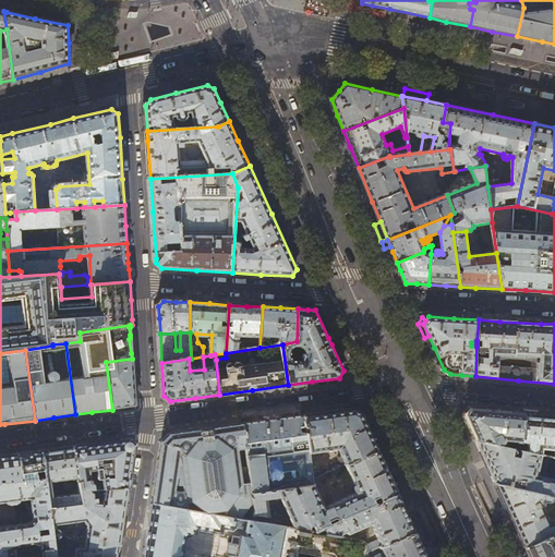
[(134,358),(132,359),(106,362),(112,410),(124,408),(134,407),(137,406),(134,358)]
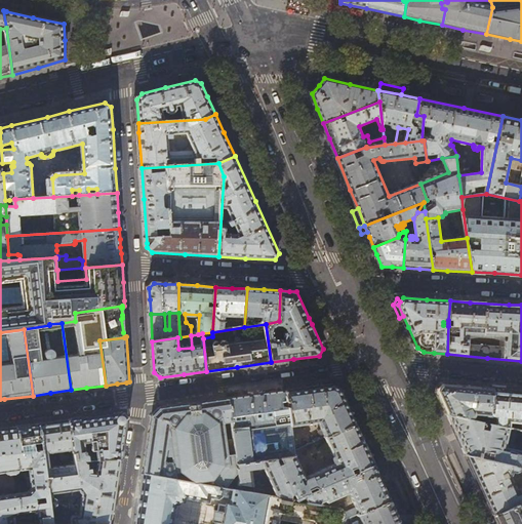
[(312,388),(287,391),(292,426),(320,422),(323,430),(320,431),(324,439),(327,437),(357,424),(349,406),(340,389),(334,385),(312,388)]
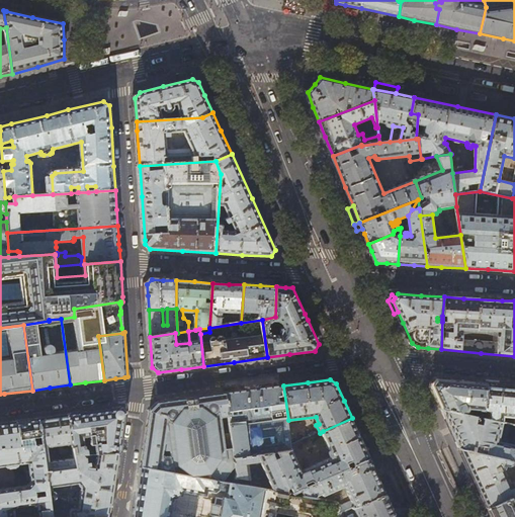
[(437,400),(442,410),(478,417),(484,419),(487,384),(462,382),(435,379),(431,385),(437,400)]
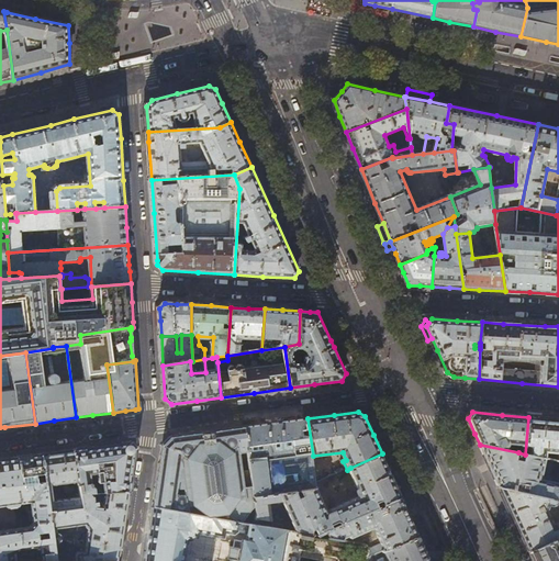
[(558,419),(548,418),(528,417),(525,455),(546,459),(547,459),(547,453),(558,453),(558,419)]
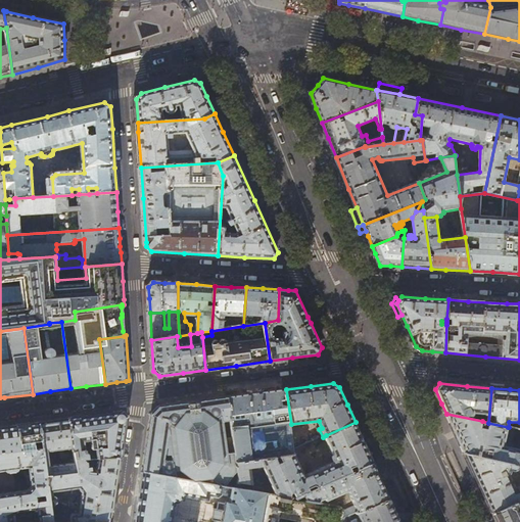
[(260,393),(229,397),(232,421),(236,453),(237,462),(294,455),(291,424),(286,389),(260,393)]
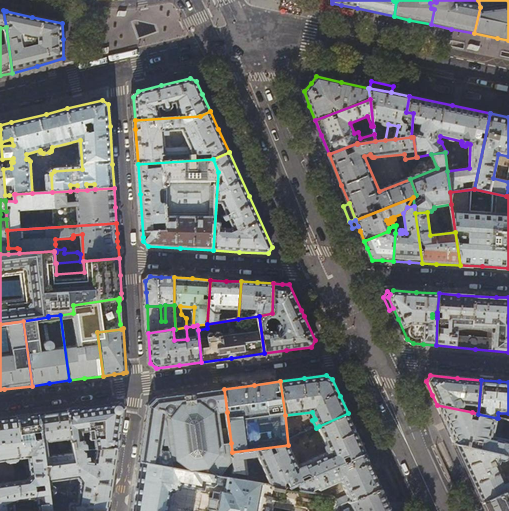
[(220,413),(227,412),(224,389),(190,394),(177,396),(158,398),(157,399),(151,405),(150,407),(148,422),(168,425),(171,446),(172,452),(173,468),(219,476),(229,477),(233,478),(234,473),(234,467),(232,452),(231,443),(224,444),(220,413)]
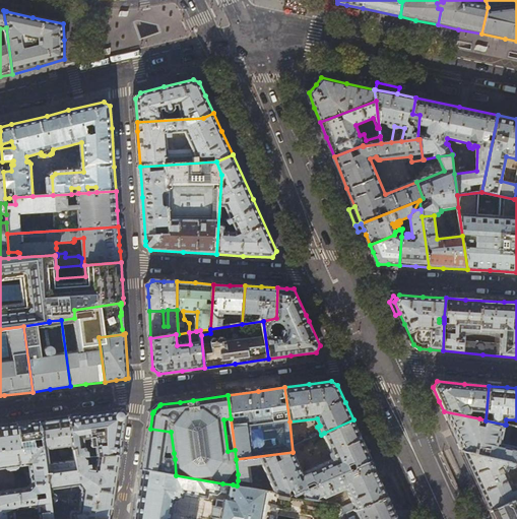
[(70,416),(74,445),(76,456),(84,455),(100,455),(116,455),(121,456),(122,446),(125,426),(127,413),(123,409),(98,413),(70,416)]
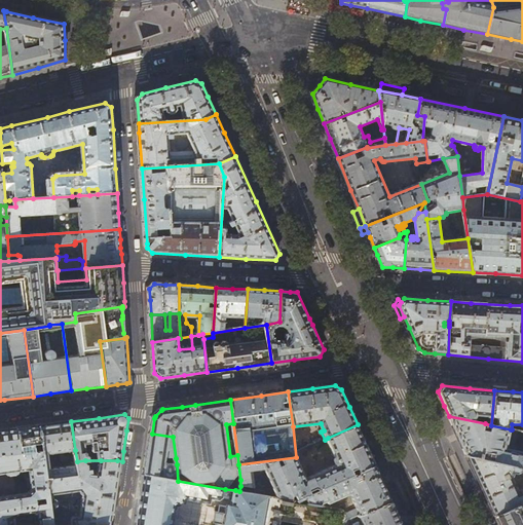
[(485,423),(449,416),(460,440),(468,456),(522,467),(522,452),(507,449),(511,429),(491,425),(489,435),(483,433),(485,423)]
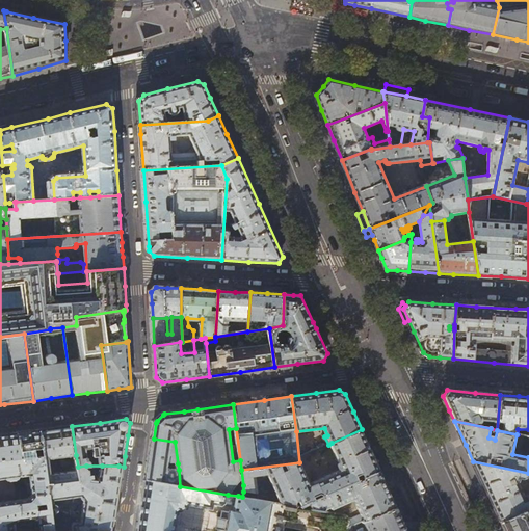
[(55,428),(42,430),(49,485),(80,481),(79,472),(52,475),(51,459),(62,457),(63,467),(64,468),(72,467),(73,465),(72,456),(76,455),(72,426),(55,428)]
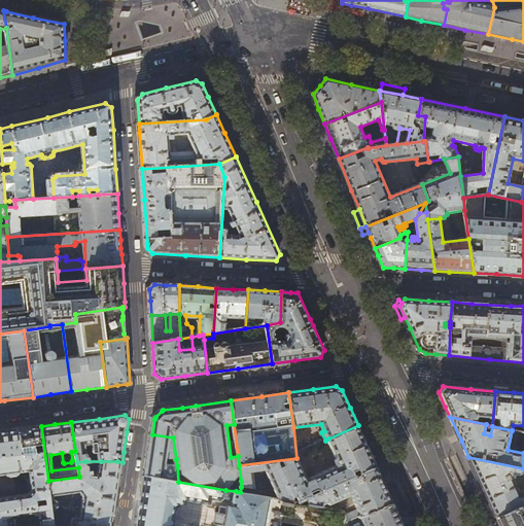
[(370,449),(358,425),(328,439),(341,465),(308,481),(313,491),(311,492),(313,495),(377,466),(370,449)]
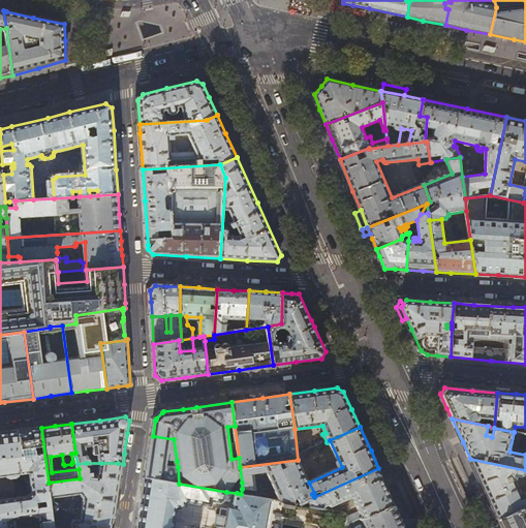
[(30,496),(0,499),(0,527),(55,527),(49,483),(41,428),(31,430),(3,433),(0,433),(0,475),(31,472),(32,477),(29,479),(31,489),(33,491),(30,496)]
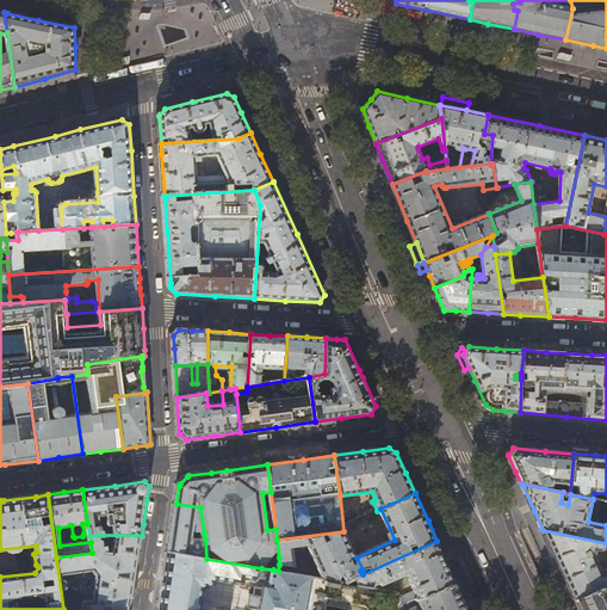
[(196,531),(204,533),(200,507),(177,504),(173,524),(169,552),(206,559),(205,540),(203,540),(202,538),(200,537),(199,537),(198,538),(194,538),(196,531)]
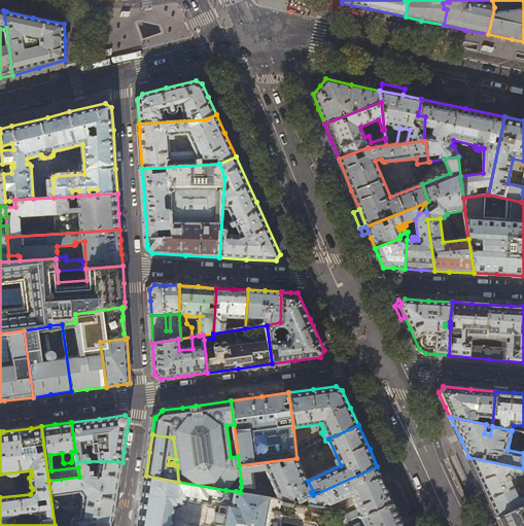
[(523,468),(468,457),(483,488),(496,517),(523,503),(523,476),(518,479),(516,484),(514,480),(517,474),(518,474),(519,474),(522,474),(523,472),(523,468)]
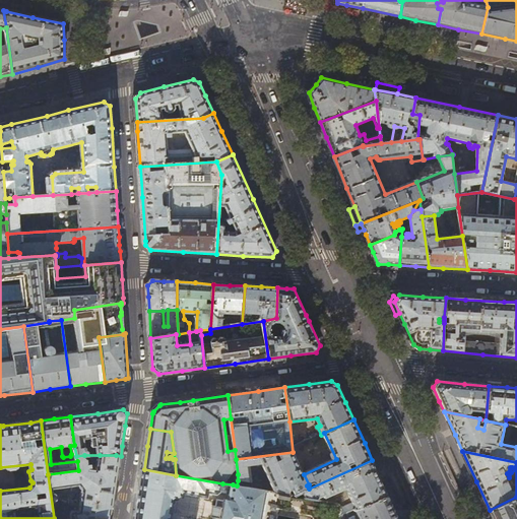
[(304,474),(293,452),(236,459),(238,474),(238,480),(255,483),(252,464),(262,463),(276,493),(294,496),(304,491),(309,489),(307,485),(309,484),(304,474)]
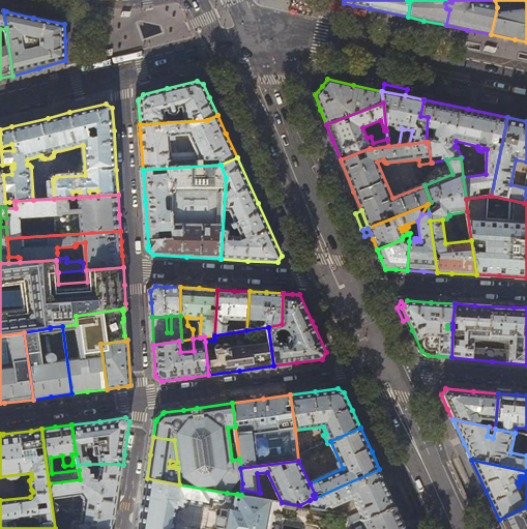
[(86,464),(78,465),(79,470),(80,479),(49,483),(55,528),(114,528),(119,493),(123,465),(118,464),(101,464),(100,478),(91,478),(90,469),(90,468),(89,467),(88,466),(87,465),(86,465),(86,464)]
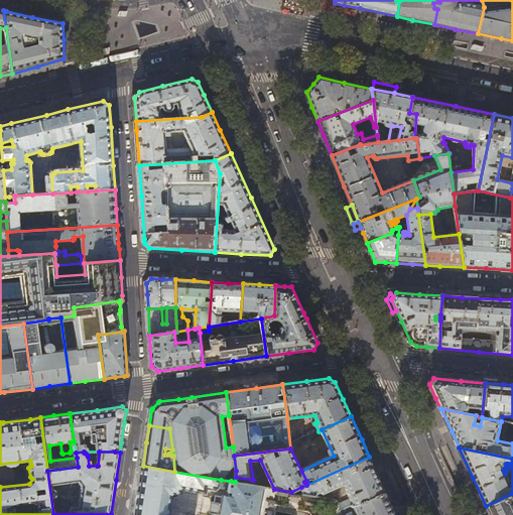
[(378,468),(373,456),(370,457),(375,469),(378,468)]
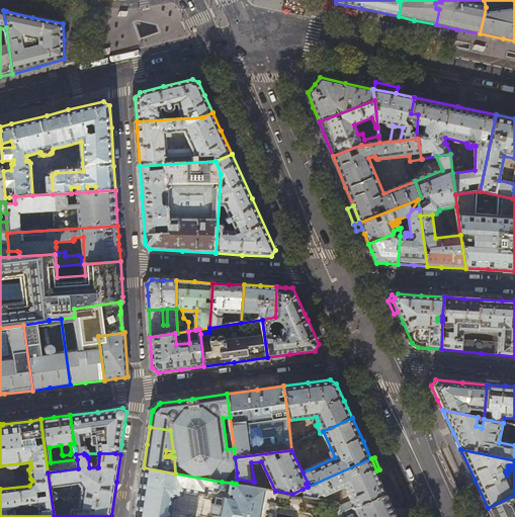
[(371,458),(370,458),(308,487),(303,489),(306,497),(317,499),(317,497),(324,494),(325,497),(347,487),(353,501),(356,508),(387,494),(378,475),(376,470),(371,458)]
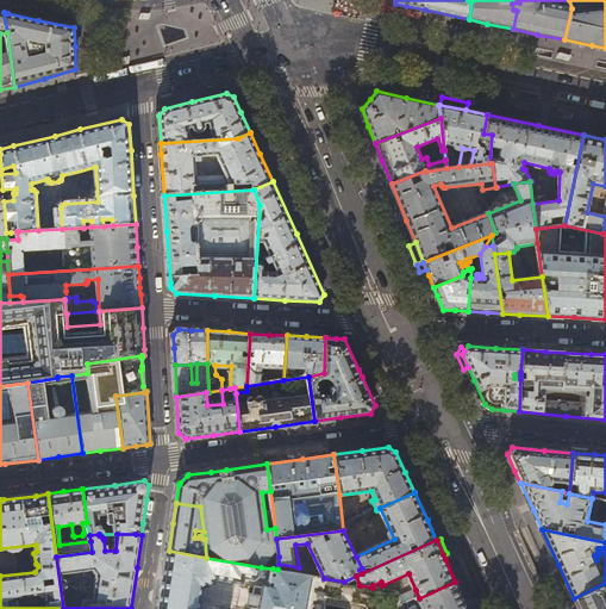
[(260,578),(261,567),(206,558),(169,551),(162,600),(160,608),(200,608),(205,586),(208,588),(217,584),(218,578),(245,584),(247,578),(256,579),(260,578)]
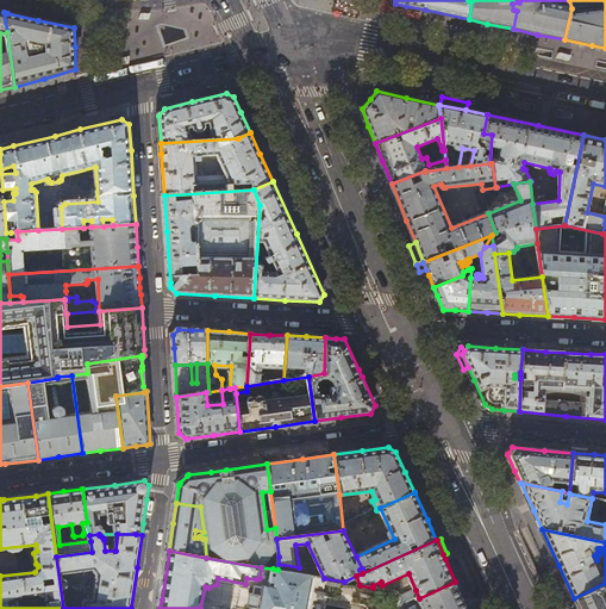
[(308,608),(316,577),(277,570),(273,569),(269,588),(266,586),(263,597),(252,595),(250,607),(262,608),(308,608)]
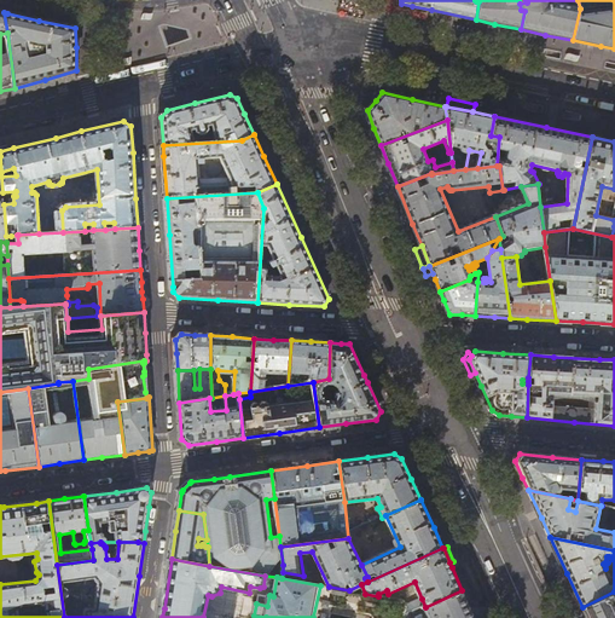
[(475,617),(473,613),(462,590),(425,607),(424,607),(429,617),(475,617)]
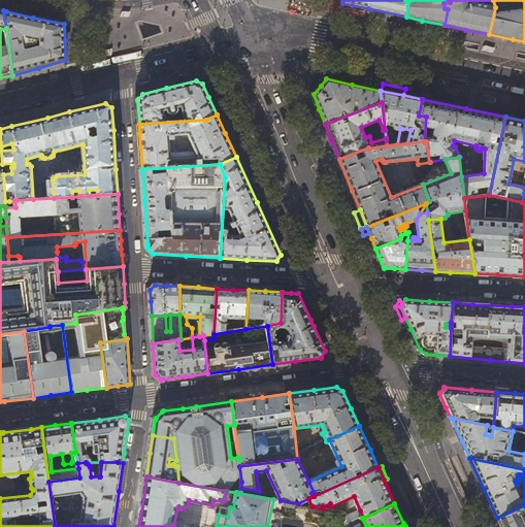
[(524,504),(497,518),(501,526),(524,526),(524,504)]
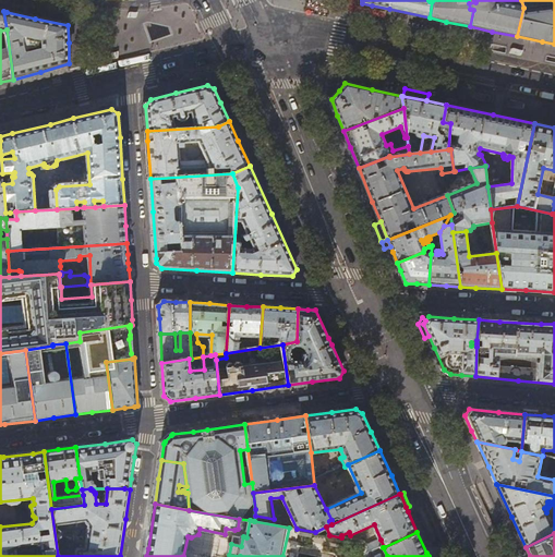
[(383,547),(384,547),(381,540),(368,546),(368,547),(366,555),(373,552),(383,547)]
